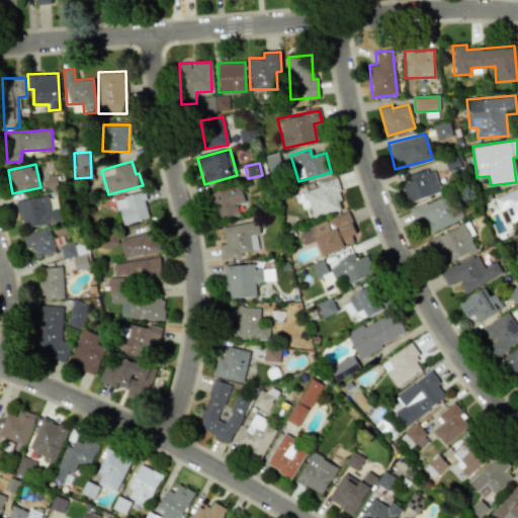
[(408,176),(410,181),(401,184),(407,202),(440,191),(432,167),(408,176)]
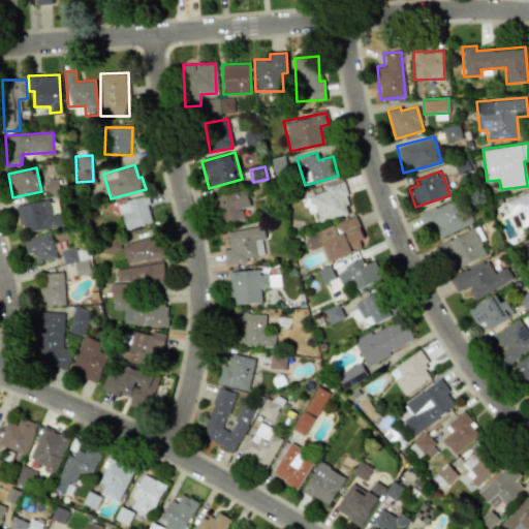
[(347,214),(344,205),(349,203),(343,181),(323,186),(325,191),(302,197),(307,214),(316,212),(318,222),(347,214)]
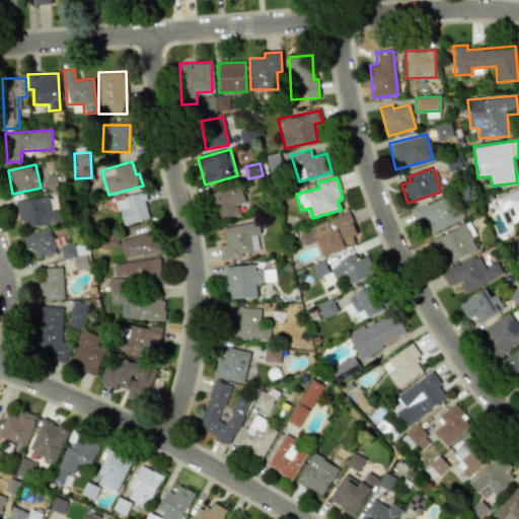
[(244,202),(239,186),(210,194),(217,220),(239,214),(236,204),(244,202)]
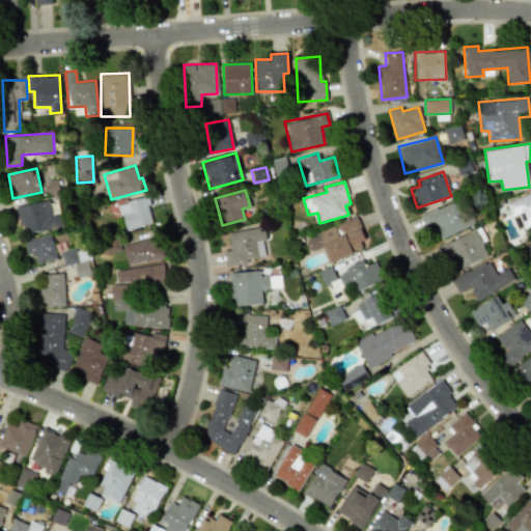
[(516,230),(530,224),(530,192),(506,201),(516,230)]
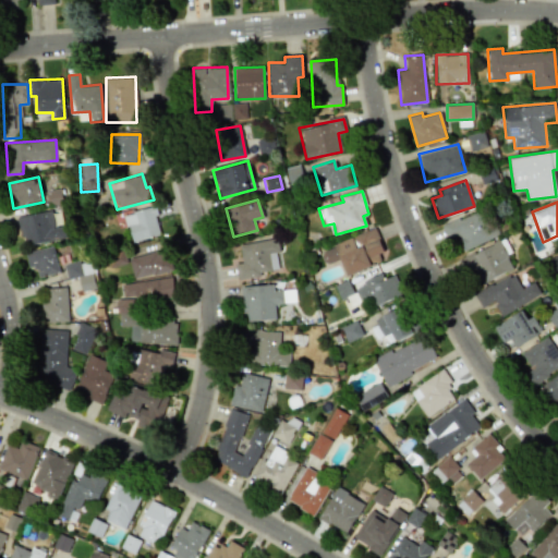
[(160,234),(154,207),(124,214),(131,242),(160,234)]
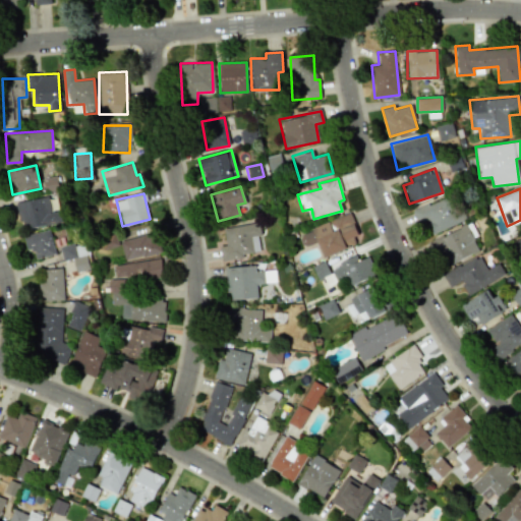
[(462,221),(451,194),(414,210),(425,236),(462,221)]
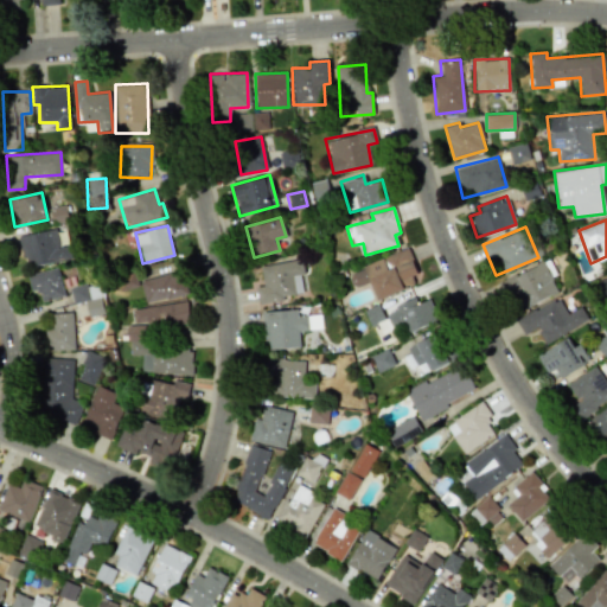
[(18,235),(24,267),(74,257),(71,244),(59,247),(56,229),(18,235)]
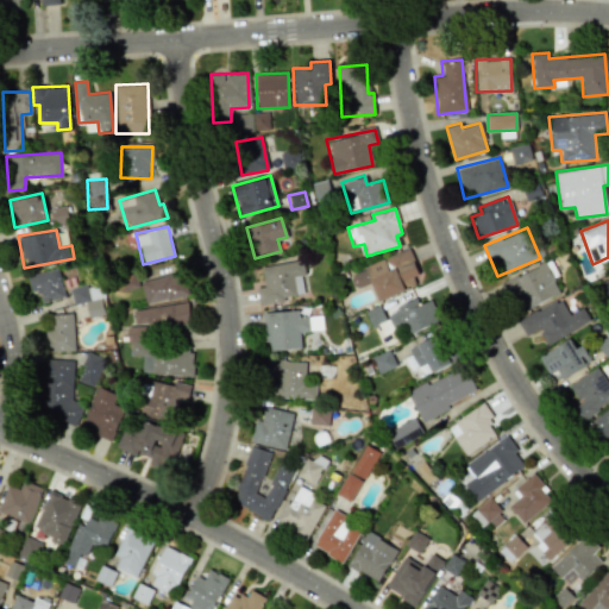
[(378,300),(420,283),(407,250),(349,274),(355,289),(371,282),(378,300)]
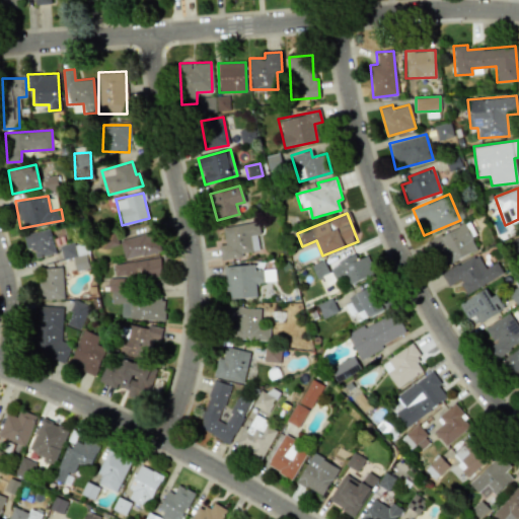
[(218,245),(220,257),(258,251),(255,234),(260,233),(257,221),(221,227),(224,244),(218,245)]
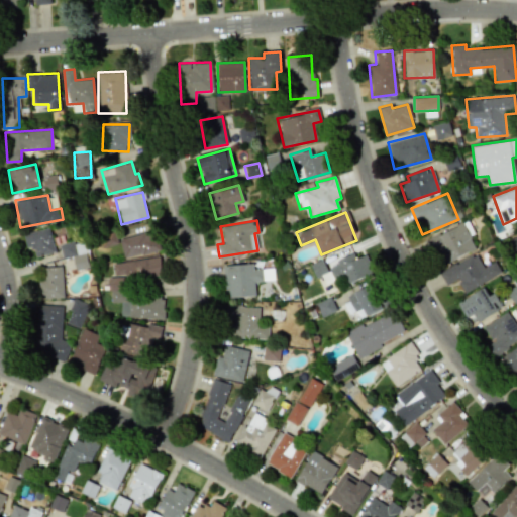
[(430,236),(439,263),(474,250),(464,224),(430,236)]
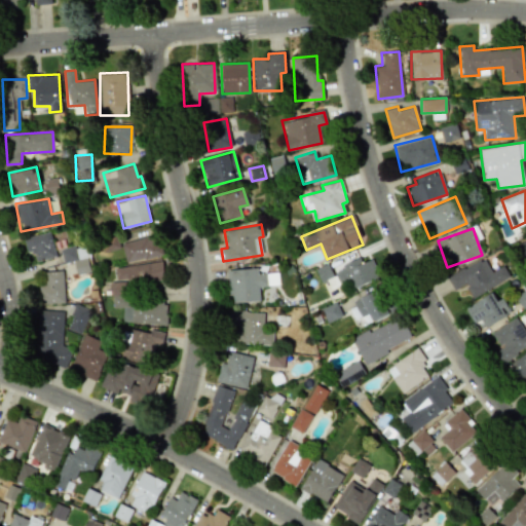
[(33,250),(36,261),(55,256),(49,231),(23,238),(27,252),(33,250)]
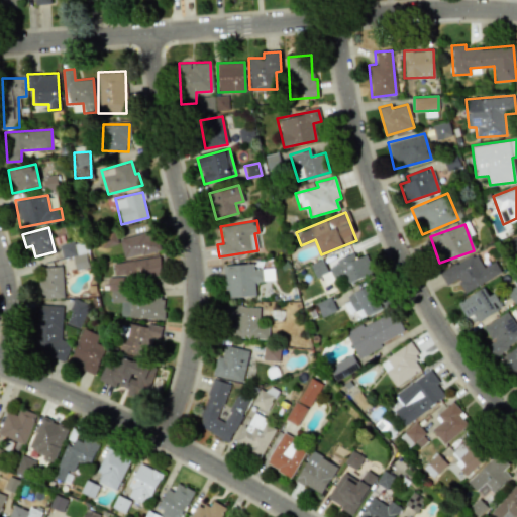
[(122,257),(160,250),(156,231),(119,238),(122,257)]
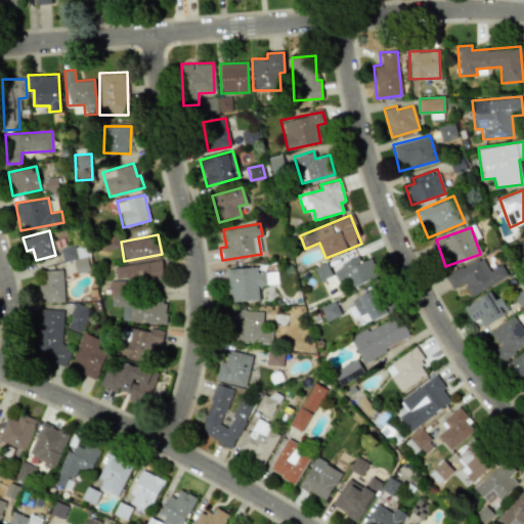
[(74,260),(76,273),(90,271),(85,244),(60,249),(62,262),(74,260)]
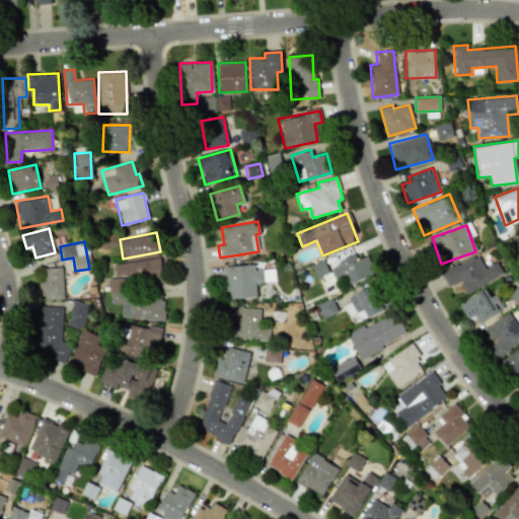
[(465,294),(503,274),(497,262),(485,268),(476,253),(441,274),(447,286),(458,280),(465,294)]
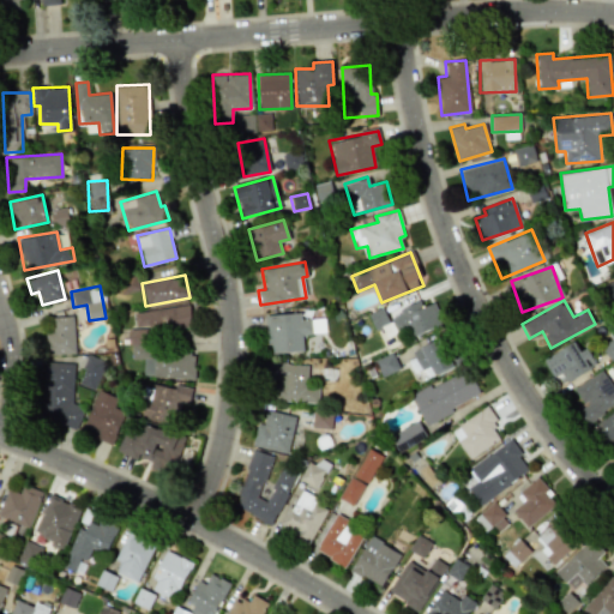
[(401,341),(443,324),(434,301),(422,307),(420,302),(390,314),(401,341)]
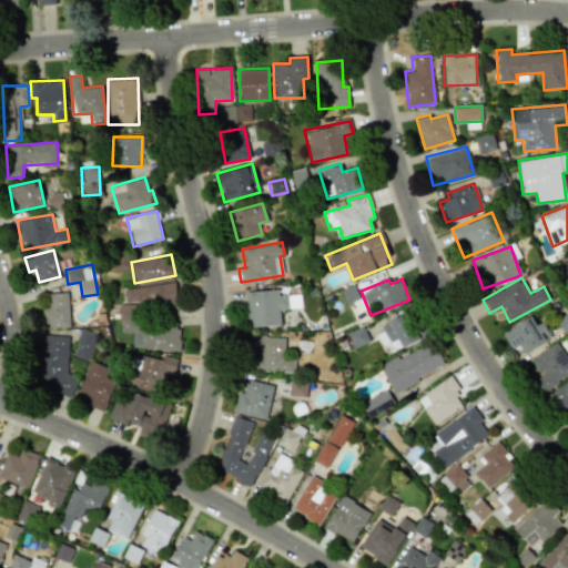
[(123,290),(125,303),(137,301),(138,308),(178,302),(174,281),(123,290)]
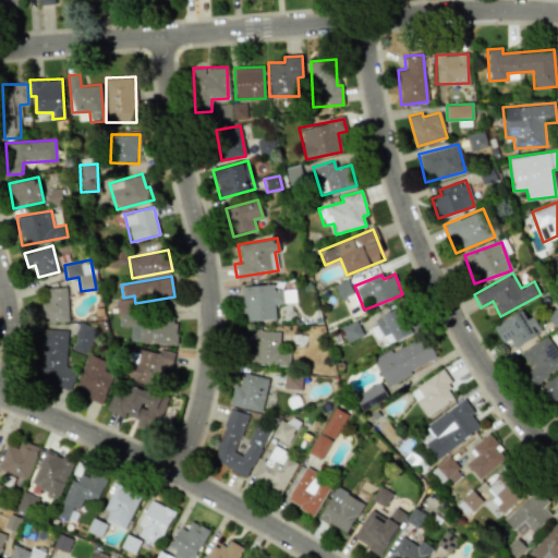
[(275,319),(275,303),(287,303),(287,289),(273,290),(273,284),(239,286),(240,313),(245,312),(246,320),(275,319)]
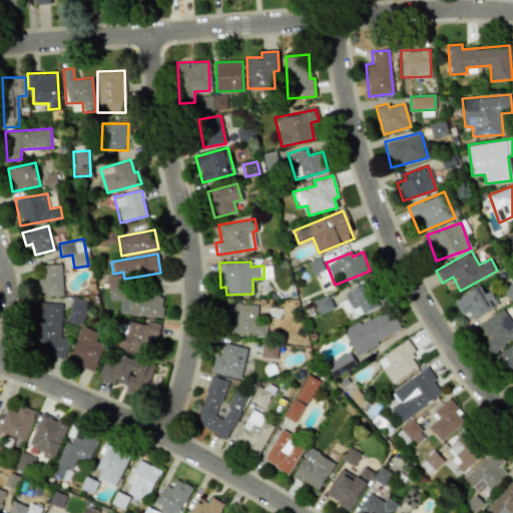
[(39,297),(62,296),(61,264),(37,265),(39,297)]
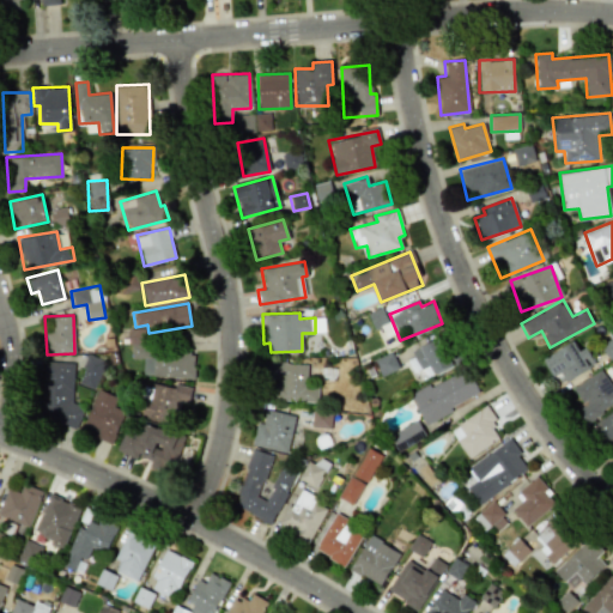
[(612,335),(612,358),(610,360),(607,357),(600,346),(612,335)]
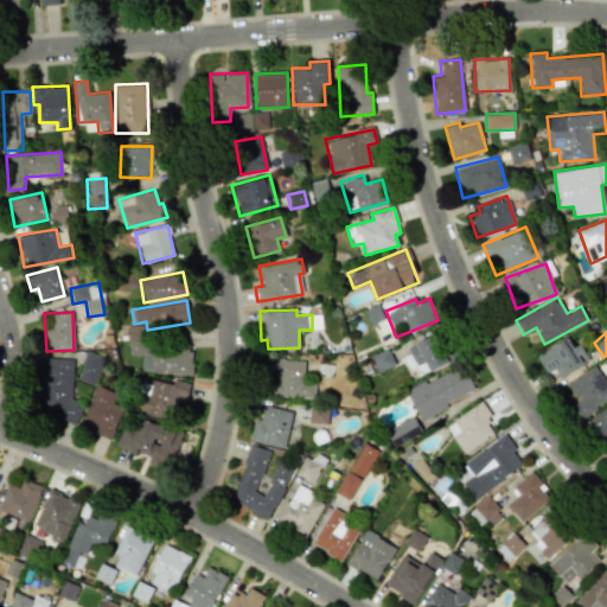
[(426,362),(430,370),(458,356),(454,349),(445,353),(435,333),(407,347),(416,365),(426,362)]
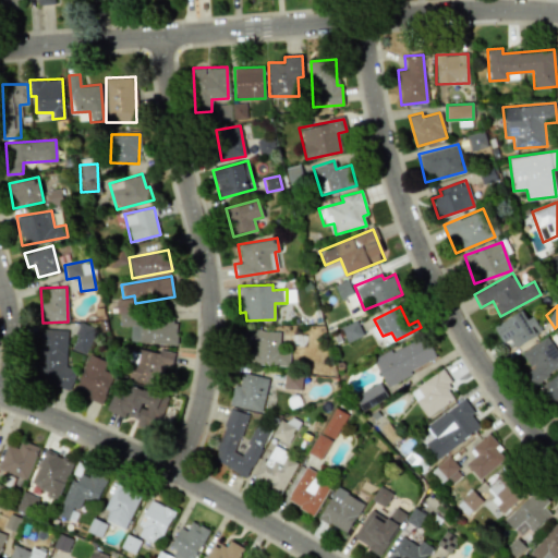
[(502,344),(511,339),(514,346),(542,330),(533,314),(525,318),(521,311),(493,327),(502,344)]
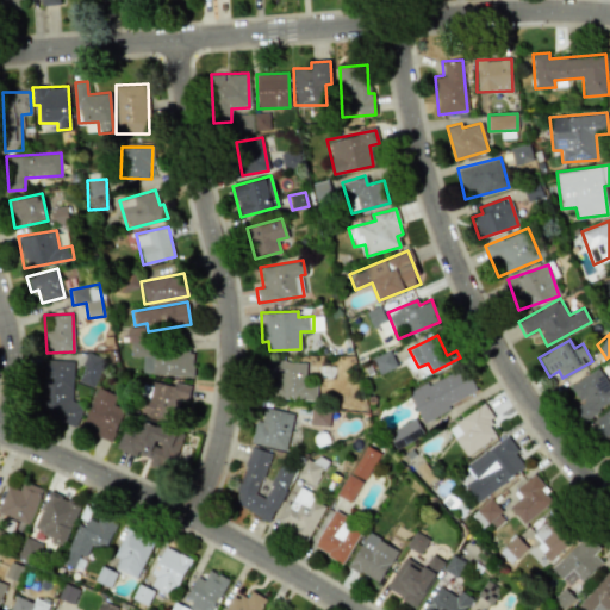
[(141,375),(193,375),(193,349),(153,349),(153,355),(150,355),(150,342),(131,342),(131,356),(141,356),(141,375)]
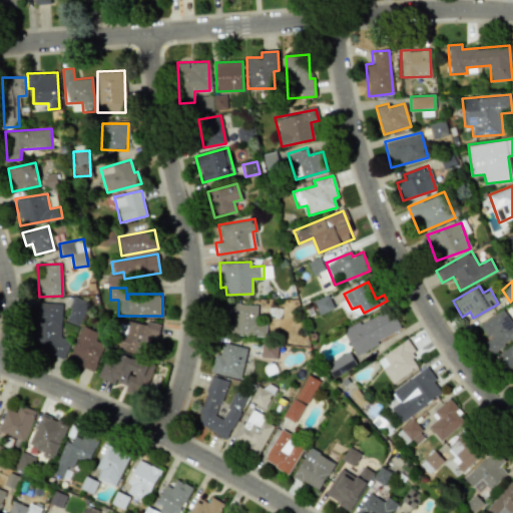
[(314,300),(318,315),(334,310),(329,296),(314,300)]
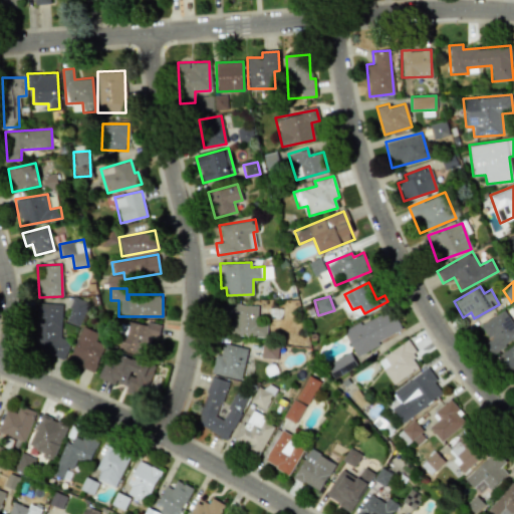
[(89,303),(75,297),(65,321),(79,327),(89,303)]
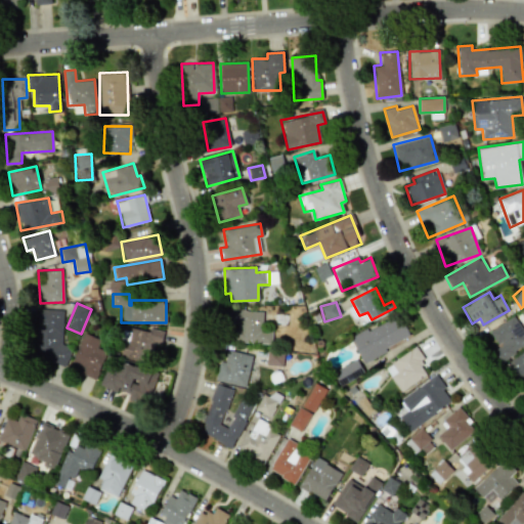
[(61,344),(62,310),(36,308),(34,360),(68,362),(69,345),(61,344)]
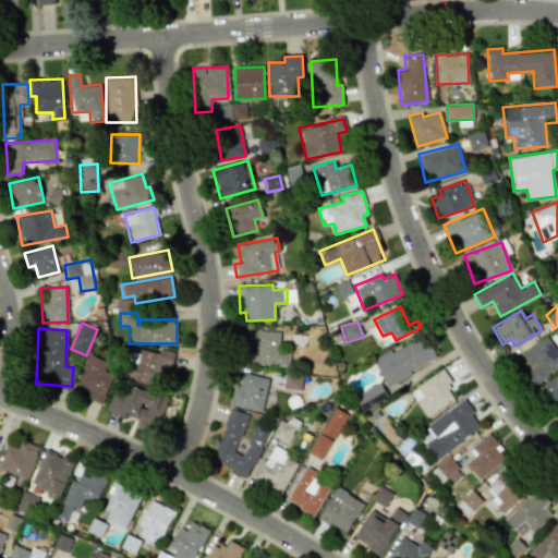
[(280,330),(246,329),(245,363),(289,365),(289,350),(279,350),(280,330)]
